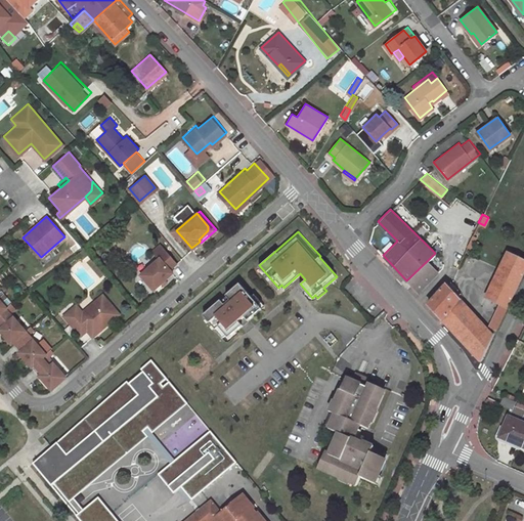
[(468,245),(474,248),(477,241),(474,239),(475,236),(472,235),(468,245)]
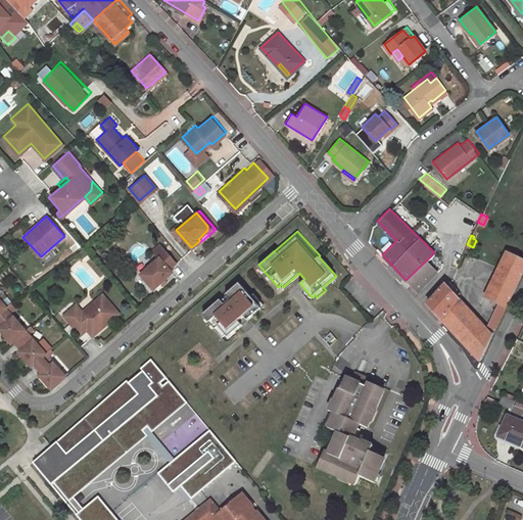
[(139,274),(152,288),(172,271),(168,268),(175,262),(157,243),(151,249),(157,256),(139,274)]
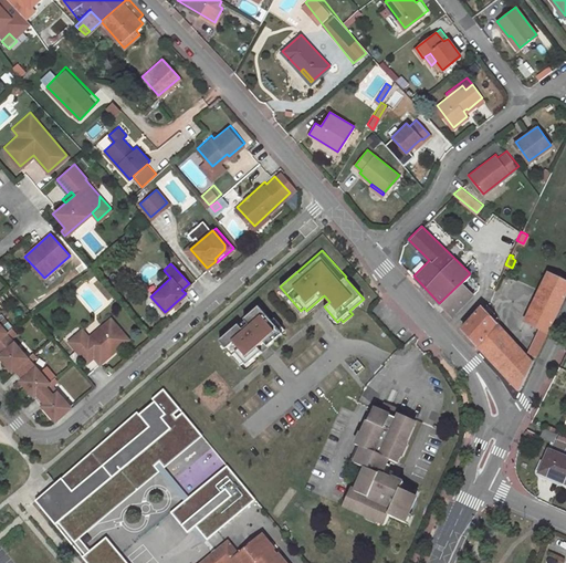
[(565,280),(548,271),(525,320),(540,327),(547,331),(565,291),(565,280)]
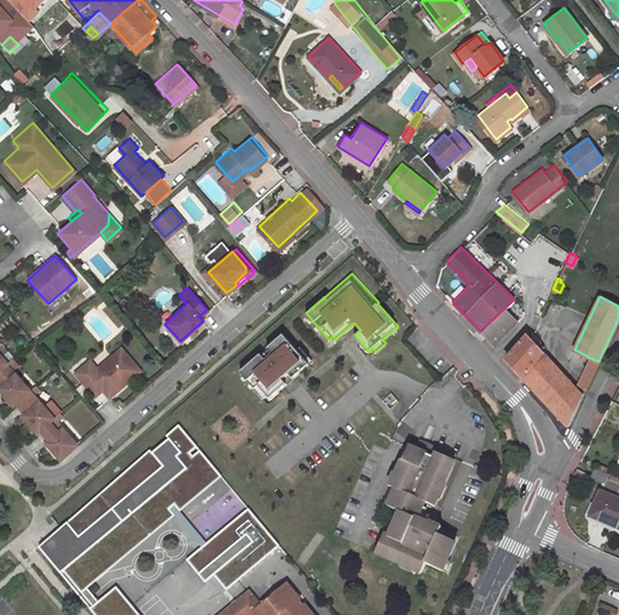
[(518,319),(504,308),(480,331),(492,344),(518,319)]
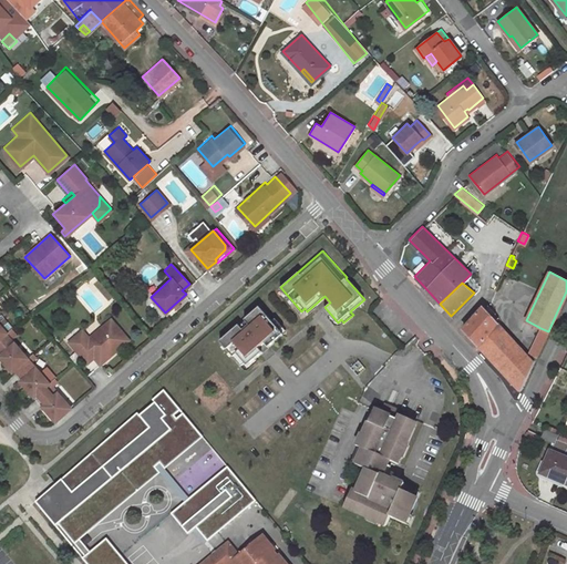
[(477,345),(497,324),(484,308),(483,306),(463,328),(477,345)]
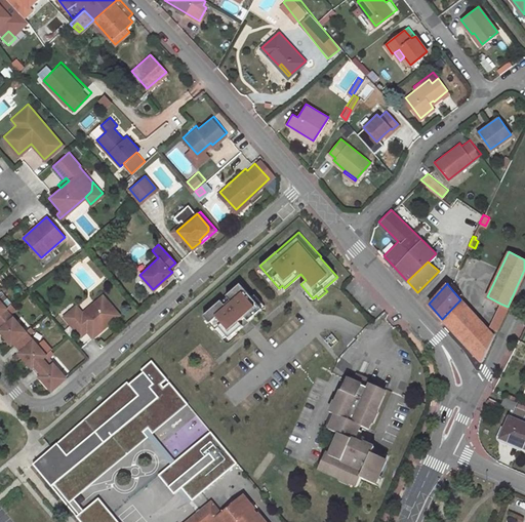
[(220,300),(203,316),(223,337),(226,334),(229,337),(261,309),(258,306),(261,303),(254,294),(251,296),(239,284),(226,295),(227,297),(221,302),(220,300)]
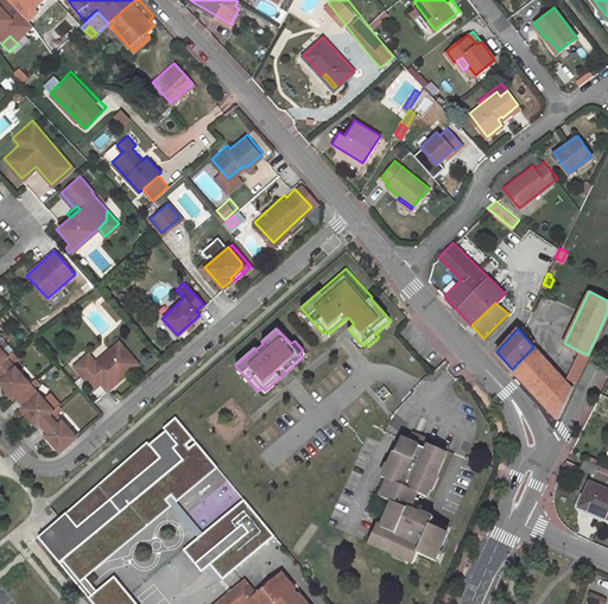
[(0,360),(4,357),(11,350),(0,337),(0,360)]
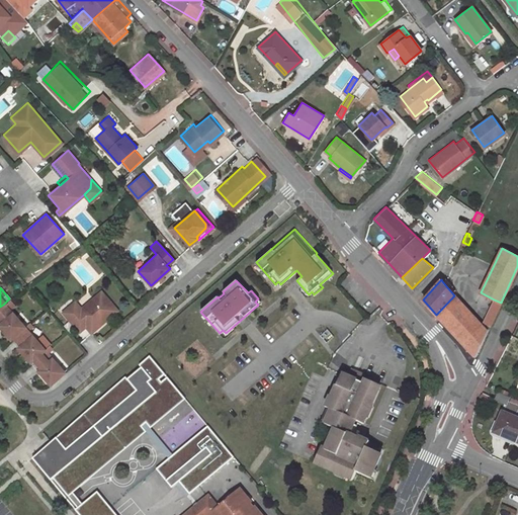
[(115,310),(99,291),(80,308),(74,301),(62,312),(79,331),(85,326),(90,332),(115,310)]
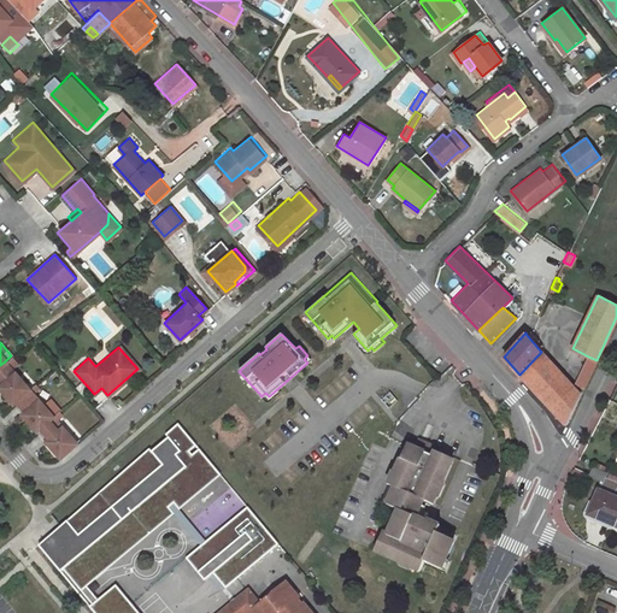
[(571,383),(541,352),(519,375),(563,422),(568,422),(581,394),(571,383)]
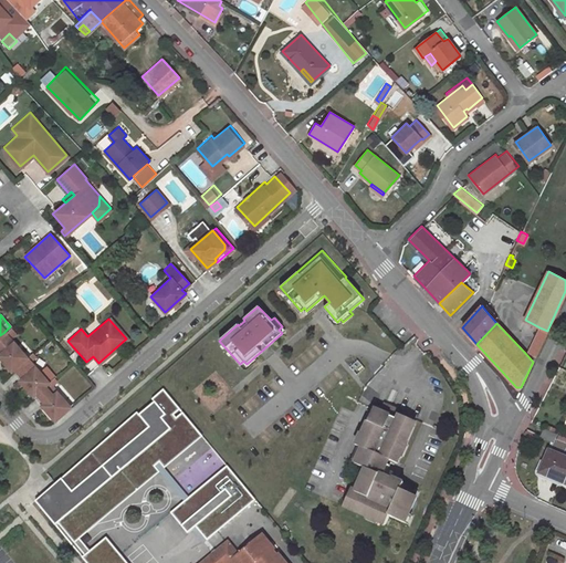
[(540,327),(533,341),(537,343),(541,345),(547,331),(540,327)]
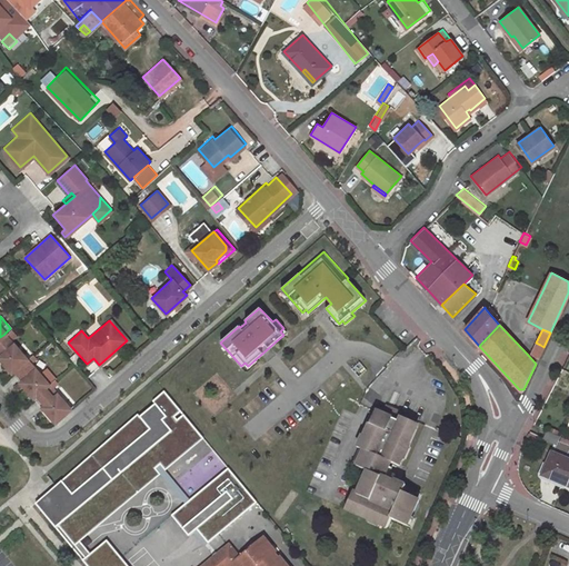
[(26,359),(3,335),(0,337),(0,354),(0,355),(0,354),(0,359),(10,373),(13,369),(26,359)]
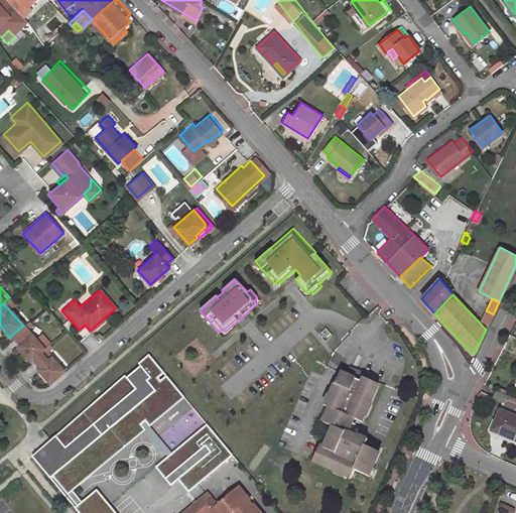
[(481,319),(478,321),(486,330),(492,317),(488,315),(484,313),(481,319)]
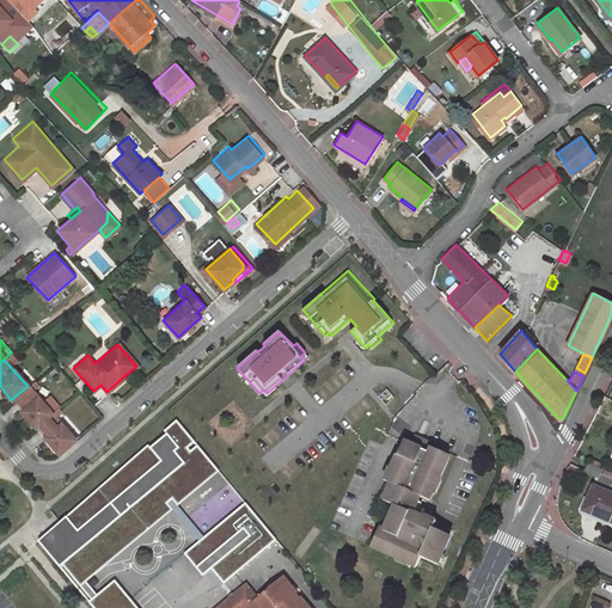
[(50,413),(28,386),(14,397),(24,407),(20,410),(35,427),(50,413)]
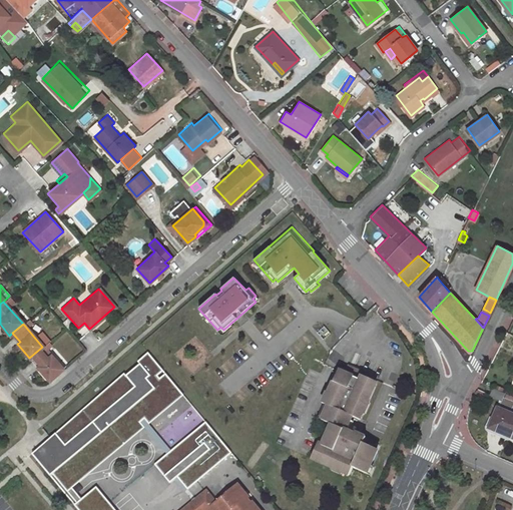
[(62,369),(42,347),(29,358),(48,381),(62,369)]
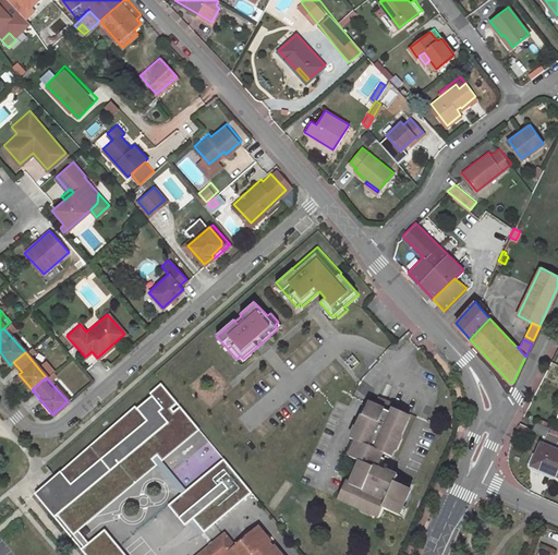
[(193,422),(159,382),(147,391),(149,394),(109,429),(110,431),(91,447),(89,445),(72,459),(74,461),(56,477),(55,475),(43,486),(47,492),(39,499),(53,516),(56,514),(82,545),(80,547),(85,554),(125,554),(104,528),(87,541),(73,523),(193,422)]
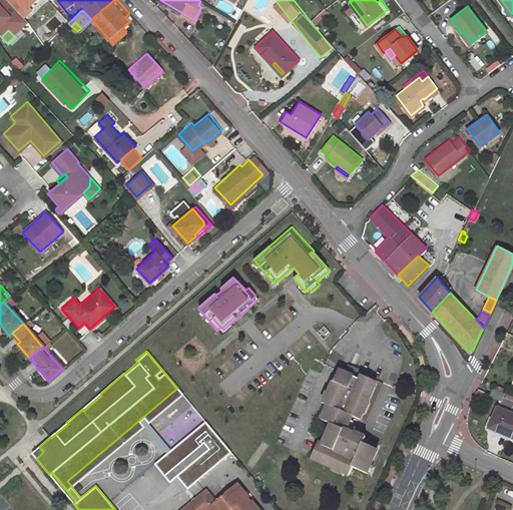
[(350,373),(353,365),(352,364),(348,363),(347,366),(345,371),(350,373)]
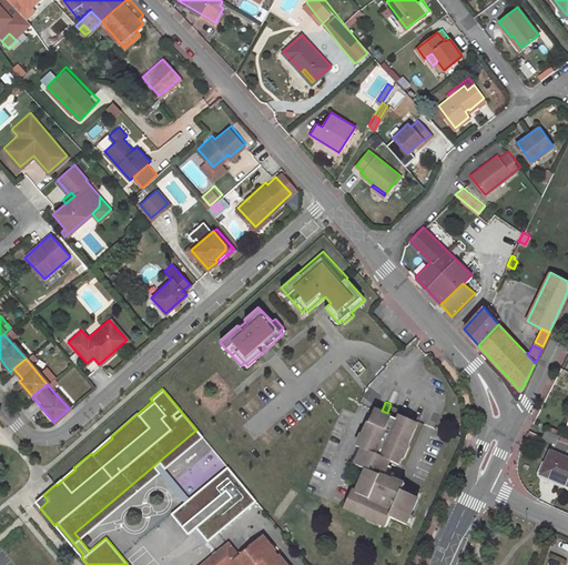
[(402,410),(391,404),(387,413),(382,411),(374,407),(358,444),(359,445),(363,446),(356,462),(367,467),(357,491),(354,490),(352,488),(344,505),(387,524),(391,515),(406,522),(418,495),(403,488),(405,483),(383,473),(389,458),(398,462),(417,421),(401,413),(402,410)]
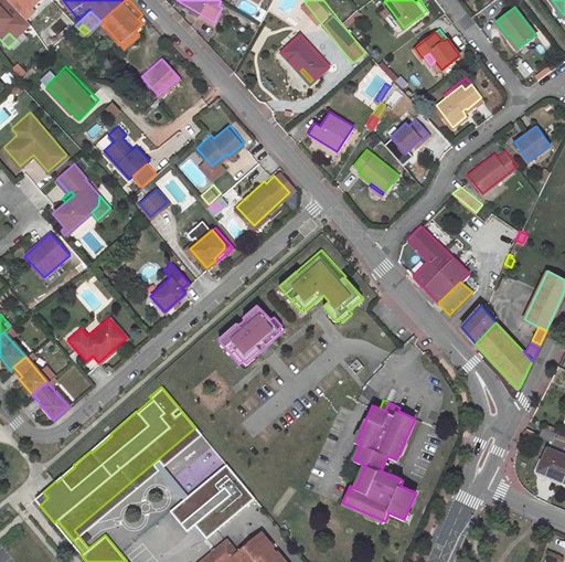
[(556,431),(544,425),(540,433),(553,438),(556,431)]
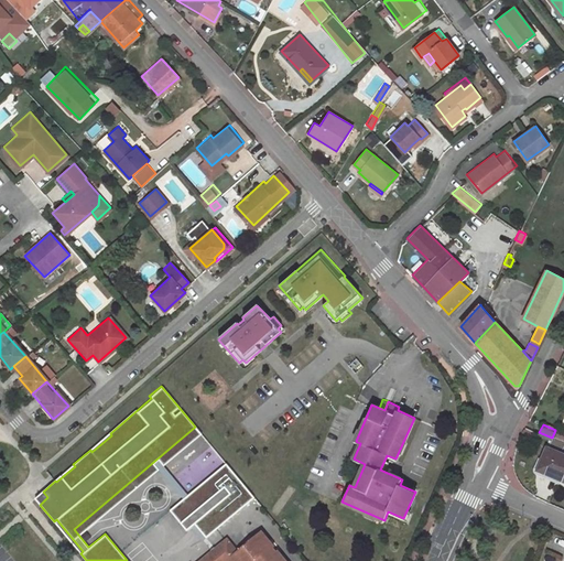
[(563,453),(548,446),(538,468),(563,479),(563,453)]
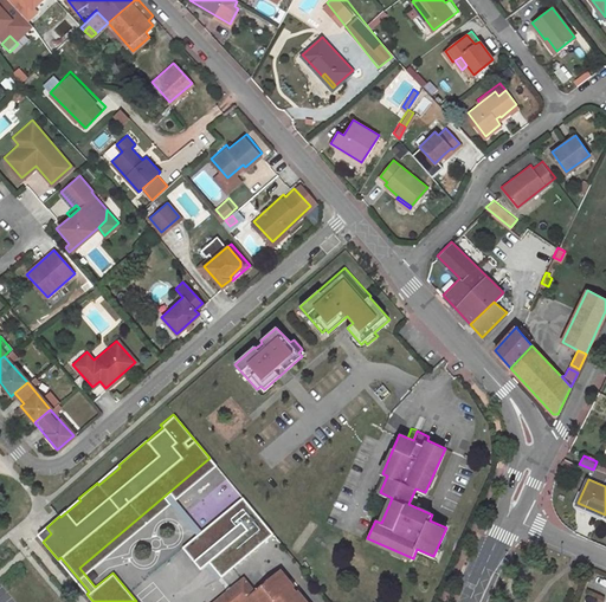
[(220,576),(272,532),(242,496),(181,547),(197,564),(205,557),(210,562),(220,576)]
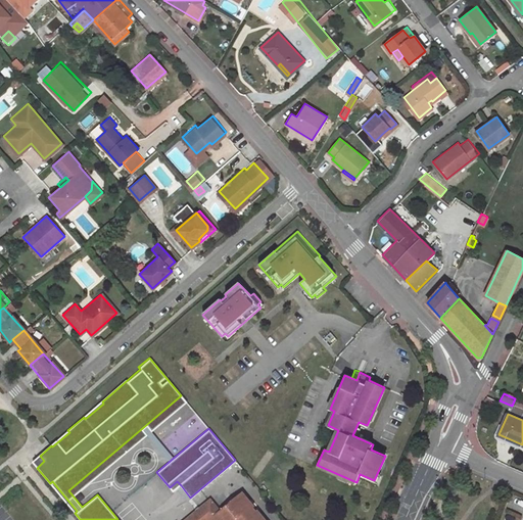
[(173,491),(181,485),(177,481),(170,487),(173,491)]
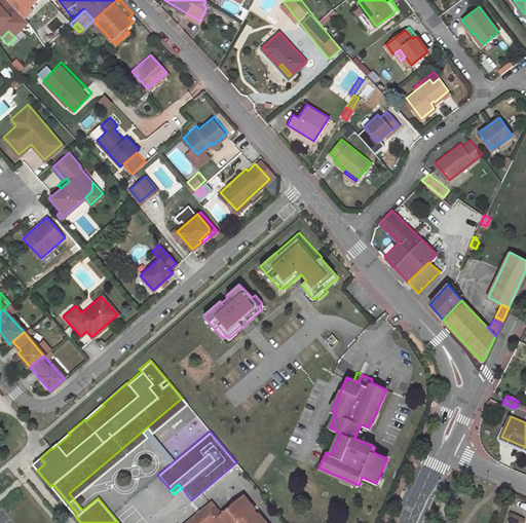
[(266,522),(259,514),(257,515),(252,509),(254,508),(243,495),(221,514),(211,521),(212,522),(266,522)]
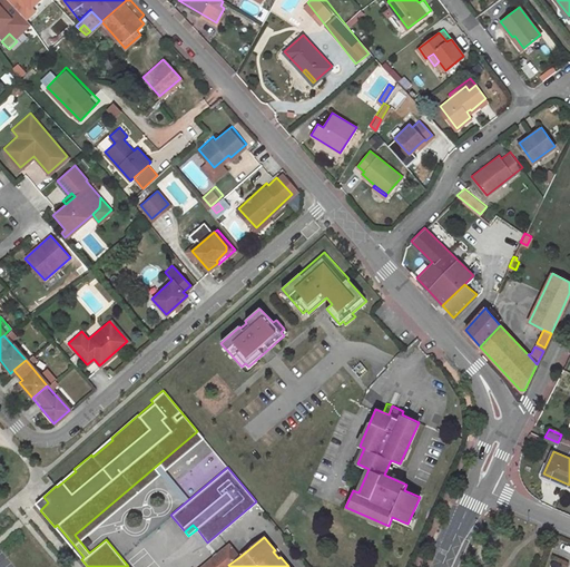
[(226,566),(228,565),(239,557),(228,545),(225,547),(222,546),(217,549),(218,553),(213,557),(209,556),(205,560),(206,564),(200,566),(197,566),(196,566),(226,566)]
